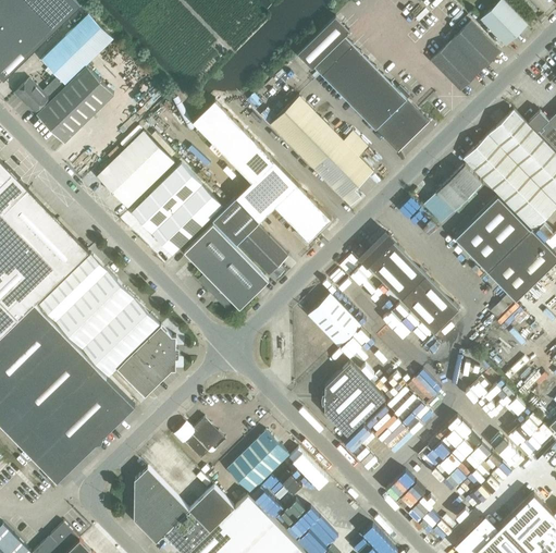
[(0,78),(3,82),(79,8),(72,0),(0,0),(0,78)]
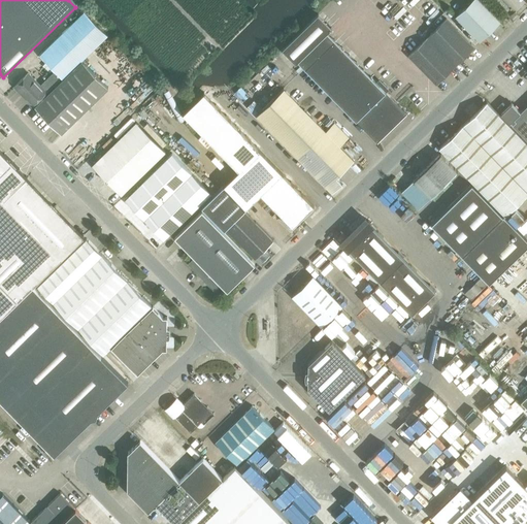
[(480,44),(499,26),(474,0),(455,20),(480,44)]
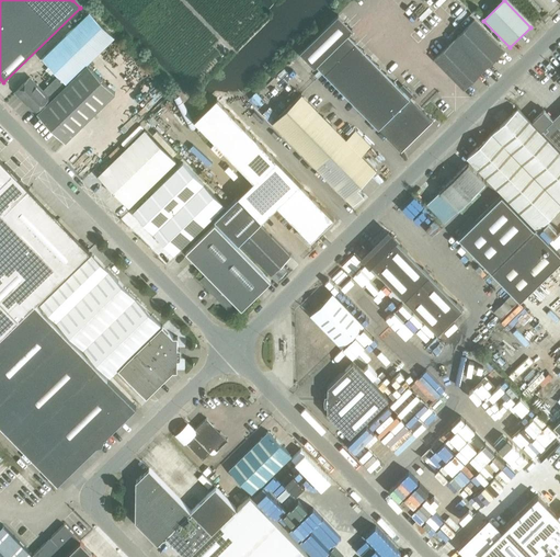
[(66,88),(86,68),(113,42),(89,15),(42,61),(57,79),(43,92),(35,87),(30,80),(14,95),(34,115),(64,86),(66,88)]
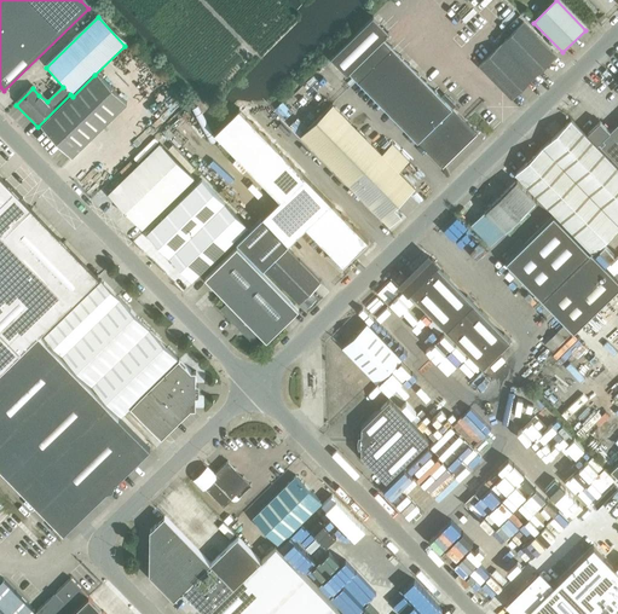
[(440,100),(391,51),(382,42),(388,38),(373,21),(329,63),(346,79),(348,76),(357,84),(442,171),(475,137),(463,125),(451,111),(454,109),(443,97),(440,100)]
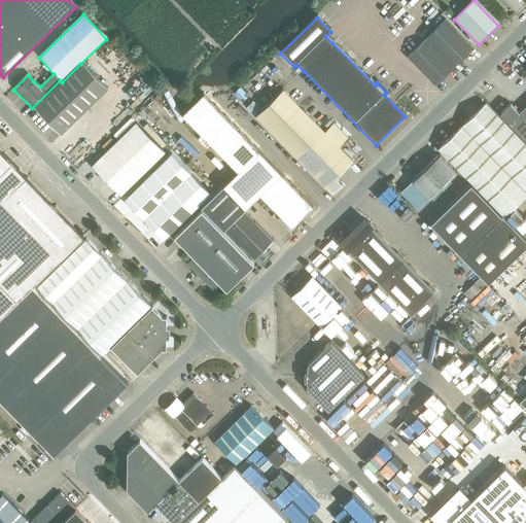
[(429,28),(421,36),(425,40),(453,69),(472,50),(444,22),(434,31),(433,32),(429,28)]
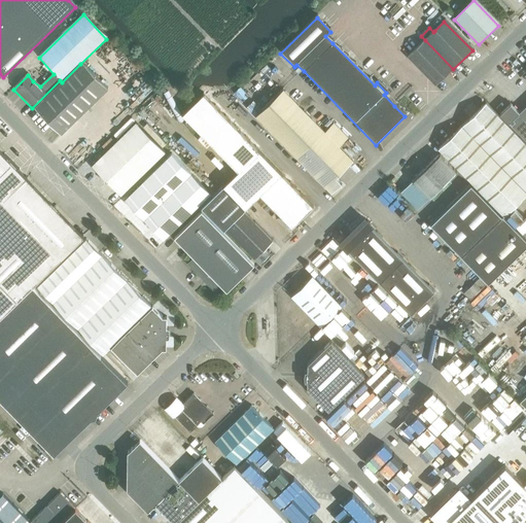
[(425,40),(406,59),(423,77),(434,88),(453,69),(425,40)]
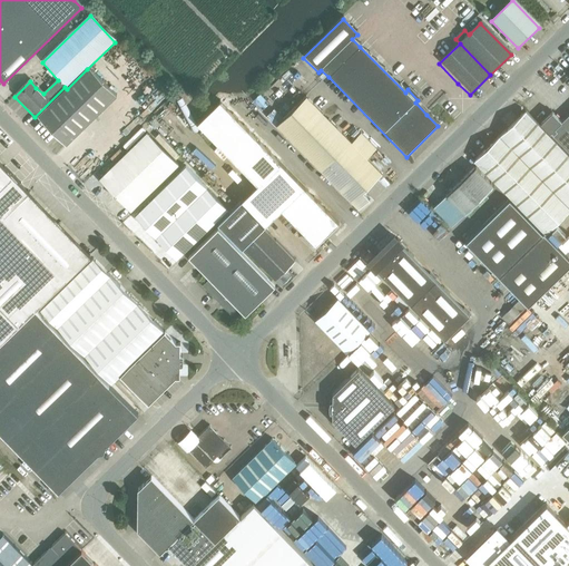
[(87,69),(67,89),(37,119),(65,148),(116,98),(87,69)]
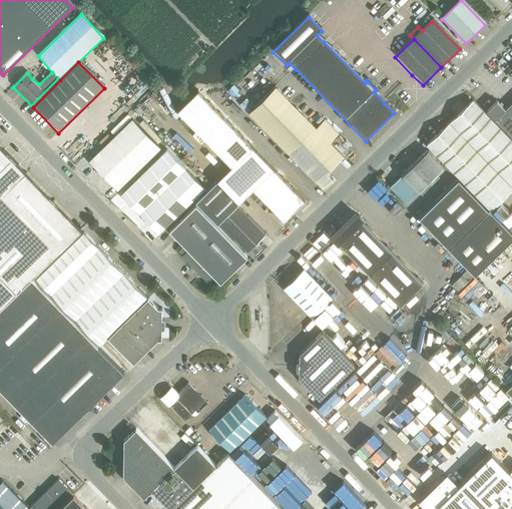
[(316,130),(275,89),(247,115),(322,190),(332,180),(327,174),(343,158),(330,144),(338,136),(324,122),(316,130)]
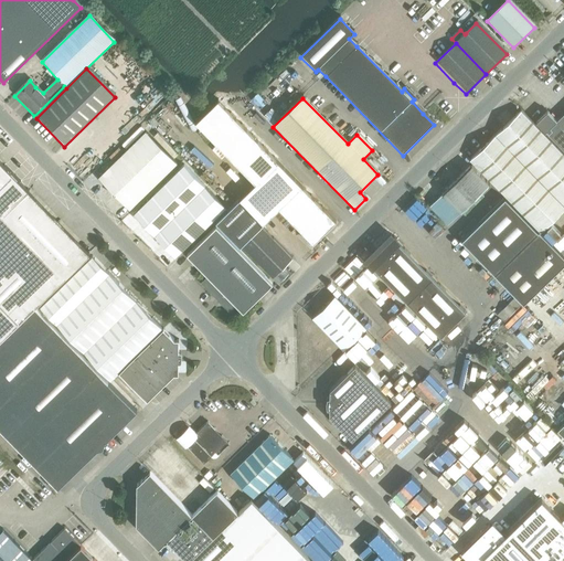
[(217,103),(194,125),(211,143),(234,119),(217,103)]
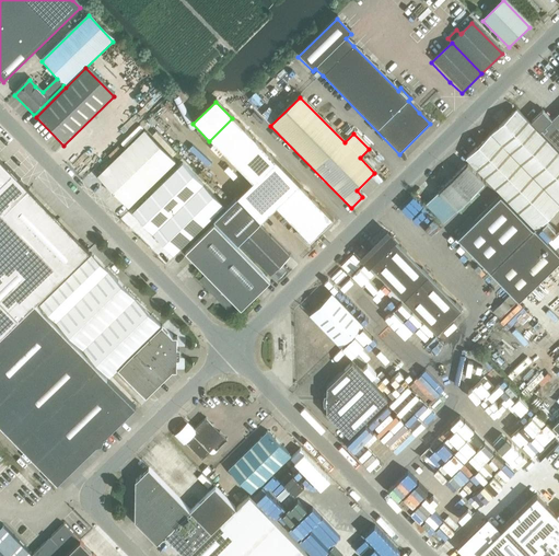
[(465,161),(534,233),(558,208),(558,155),(515,112),(465,161)]
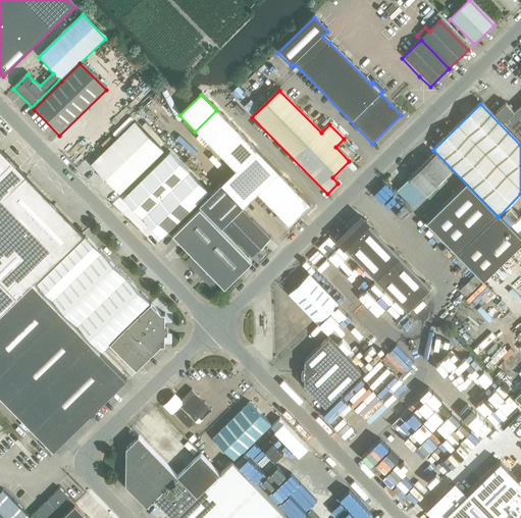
[(520,106),(513,113),(505,105),(495,115),(520,143),(520,106)]
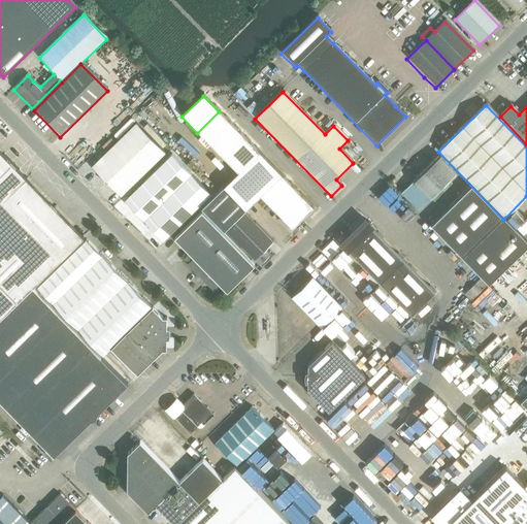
[(219,111),(197,133),(207,143),(228,122),(219,111)]
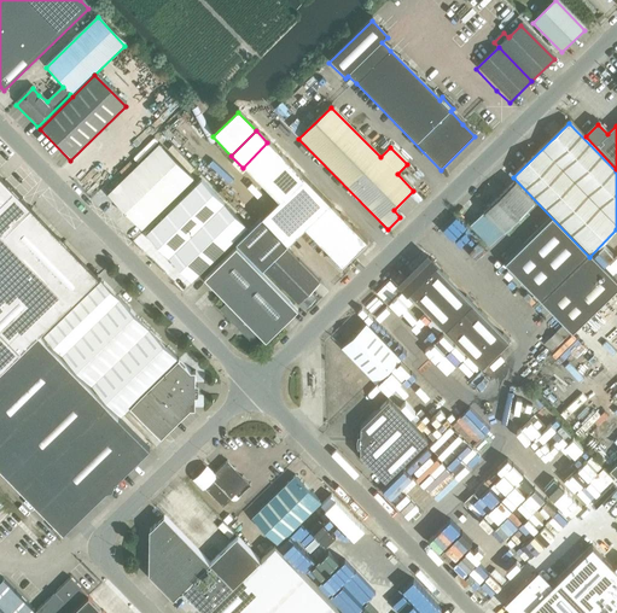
[(267,142),(243,168),(255,180),(279,155),(267,142)]
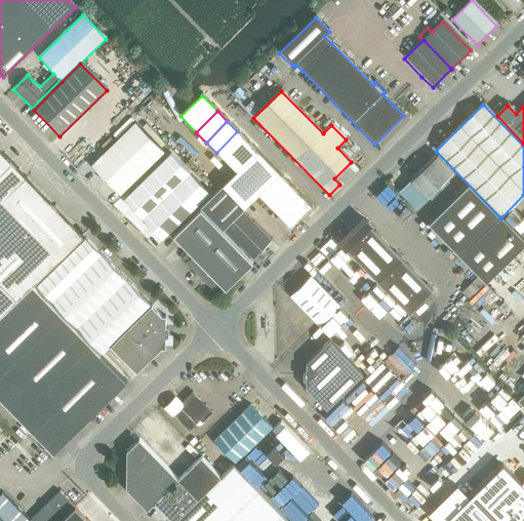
[(119,197),(163,154),(134,125),(90,167),(119,197)]
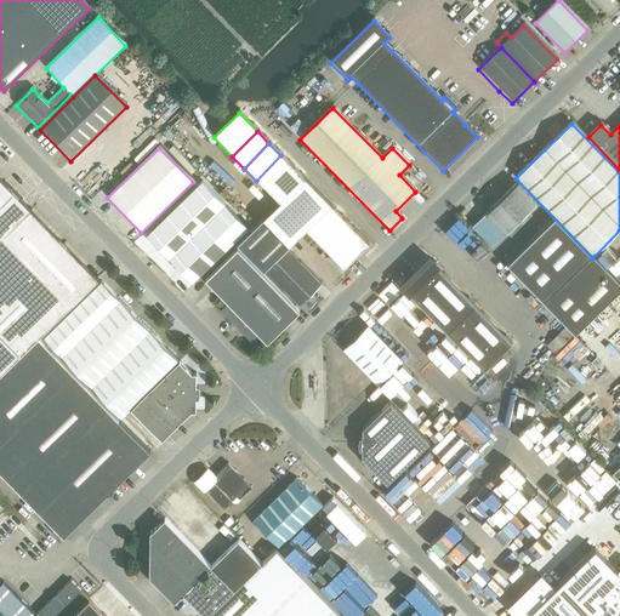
[(280,155),(256,181),(268,193),(293,167),(280,155)]
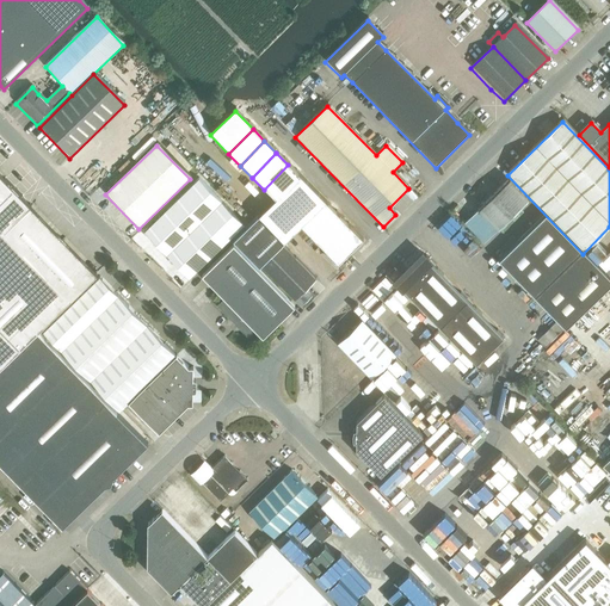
[(288,165),(264,190),(275,201),(299,177),(288,165)]
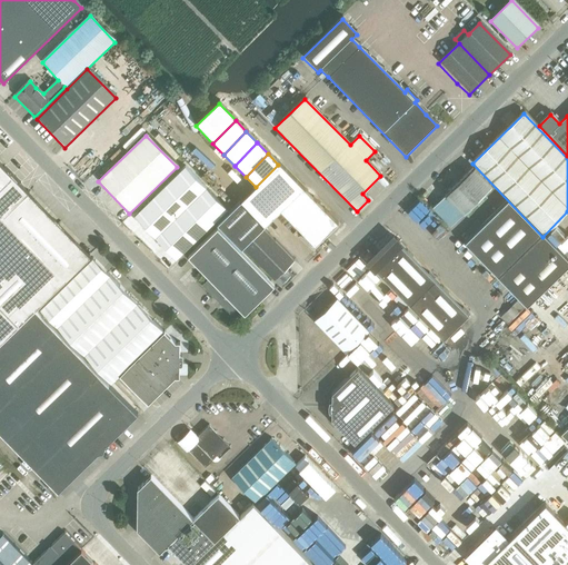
[(0,406),(66,344),(36,311),(67,281),(90,258),(28,195),(0,165),(0,406)]
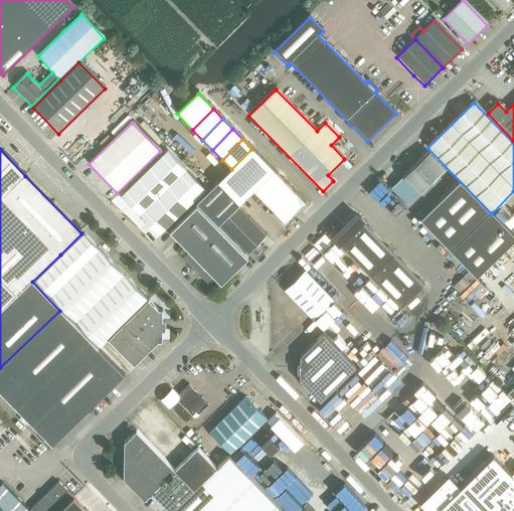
[(215,185),(196,204),(217,226),(219,225),(252,260),(257,256),(257,257),(263,250),(259,246),(257,245),(266,237),(237,208),(253,191),(274,171),(251,149),(231,169),(215,185)]
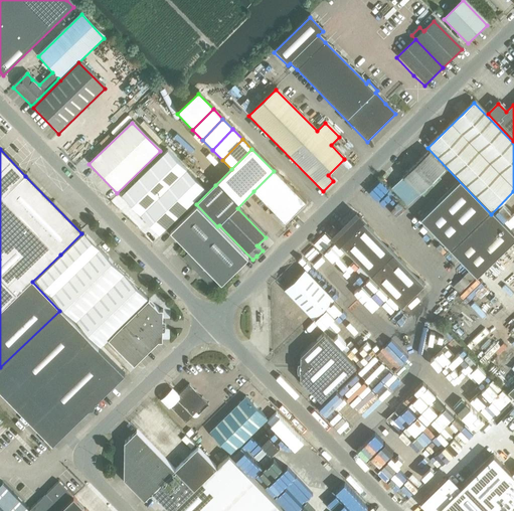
[(158,236),(205,191),(167,153),(121,198),(158,236)]
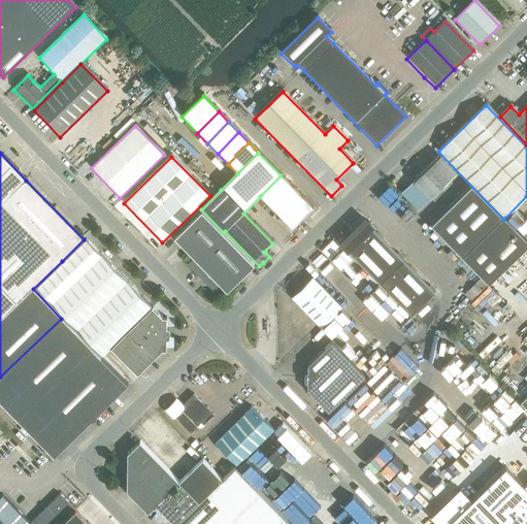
[(456,174),(439,157),(400,195),(418,213),(456,174)]
